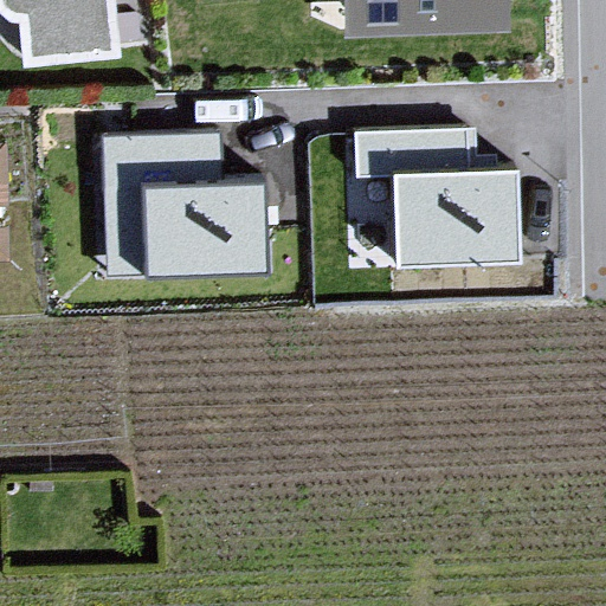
[(116,0),(6,0),(11,8),(28,12),(34,57),(121,50),(116,0)]
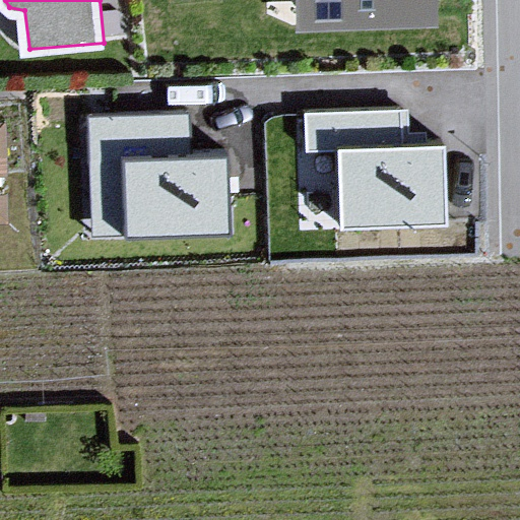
[(441,0),(296,0),(299,26),(443,29),(441,0)]
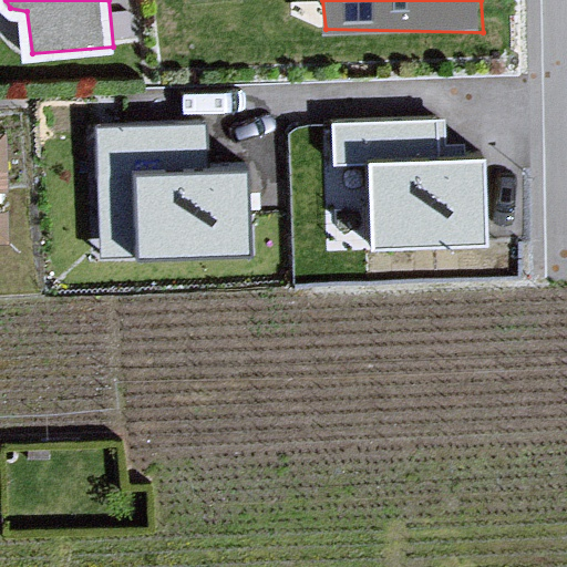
[(371,250),(485,247),(483,161),(444,162),(443,120),(334,122),(336,165),(369,165),(371,250)]
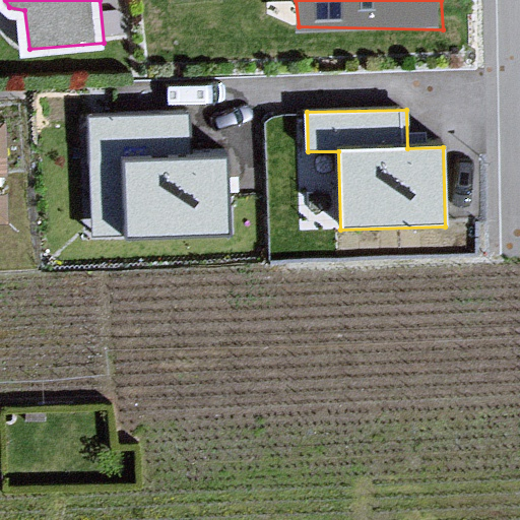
[(92,235),(228,231),(225,151),(190,152),(189,114),(89,116),(92,235)]
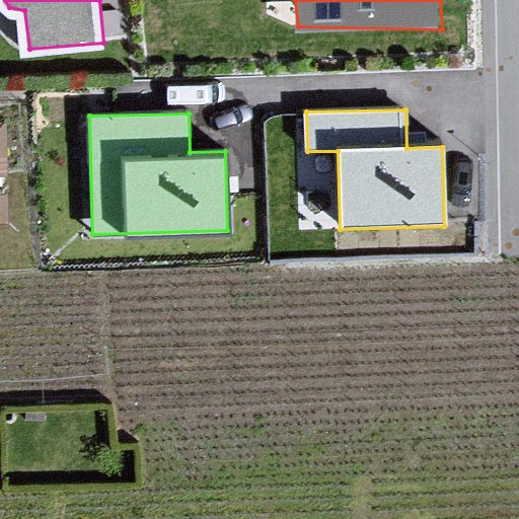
[(5,117),(0,117),(0,222),(11,222),(5,117)]
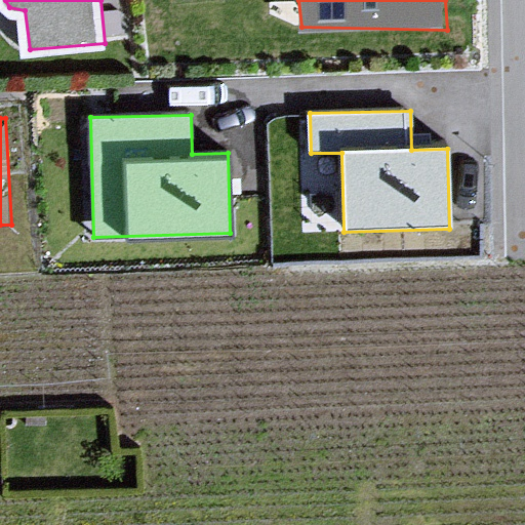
All buildings are outlined.
